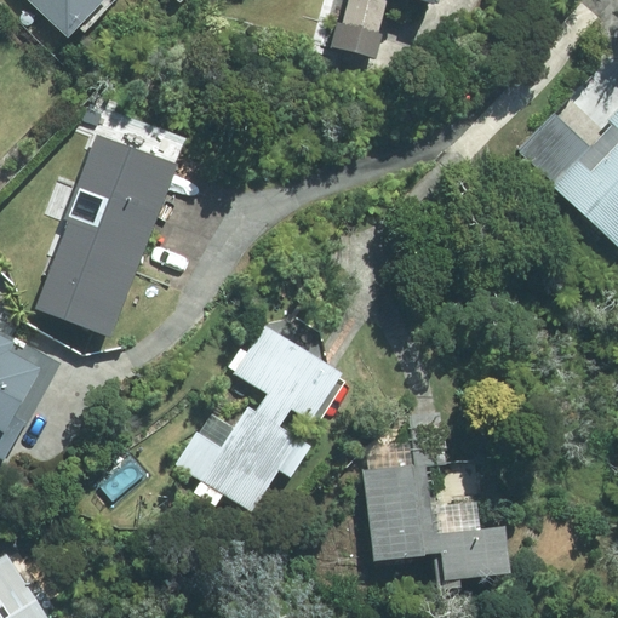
[(26,0),(70,38),(103,0),(26,0)]
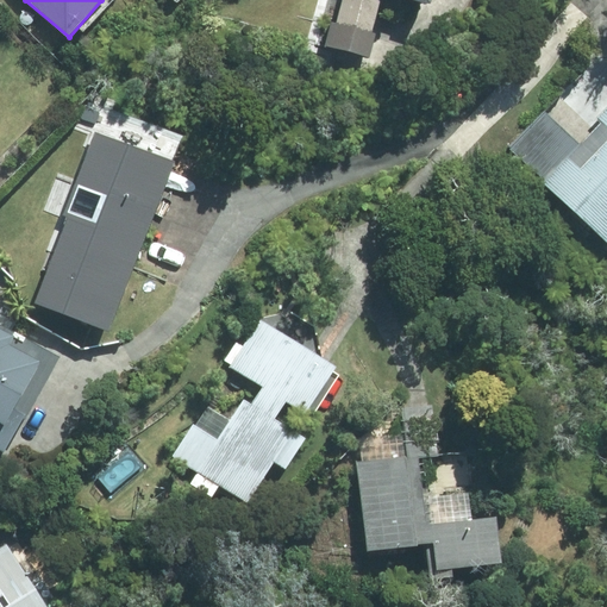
[(339,0),(325,48),(364,60),(381,0),(423,0),(339,0)]
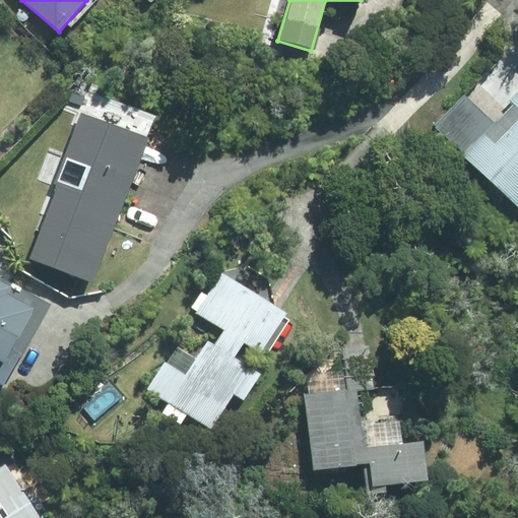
[(469,93),(434,127),(513,209),(517,204),(517,72),(482,107),(469,93)]
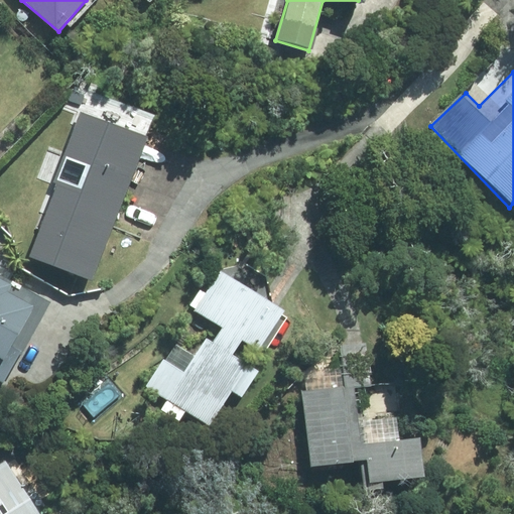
[(92,281),(149,121),(86,98),(27,258),(92,281)]
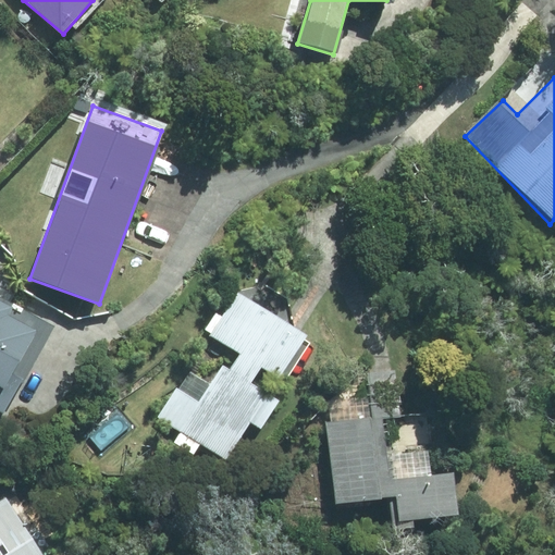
[(250,300),(231,290),(207,330),(239,349),(227,369),(221,365),(210,381),(189,368),(159,418),(223,457),(246,420),(260,429),(279,399),(249,382),(262,360),(281,372),(305,334),(293,327),(287,298),(262,282),(250,300)]
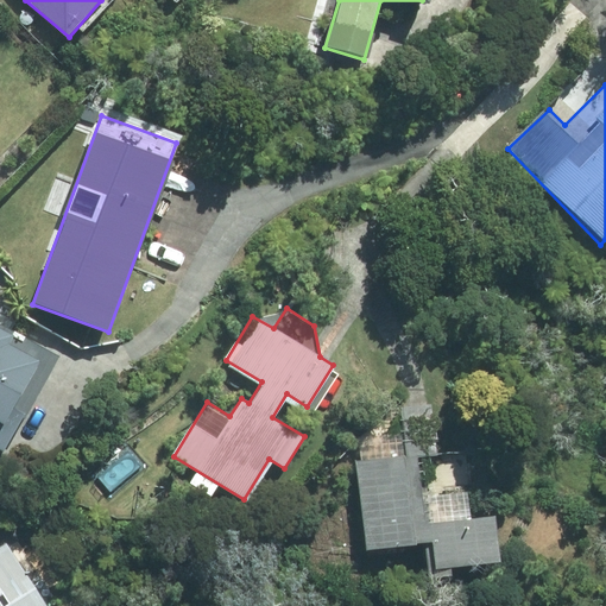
[(0,454),(2,455),(25,418),(11,410),(38,365),(49,371),(56,359),(0,324),(0,454)]
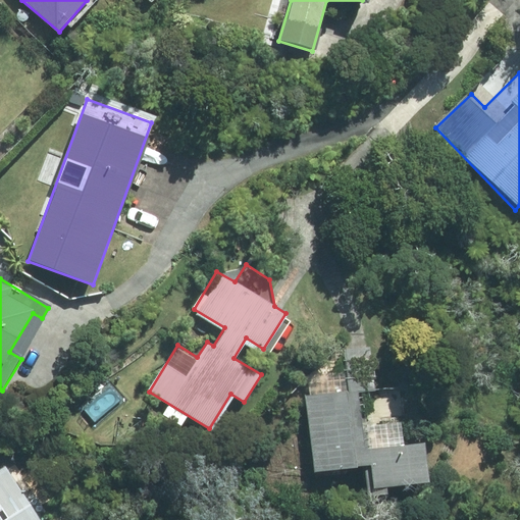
[(362,384),(306,391),(314,471),(369,466),(371,485),(429,479),(426,444),(369,450),(362,384)]
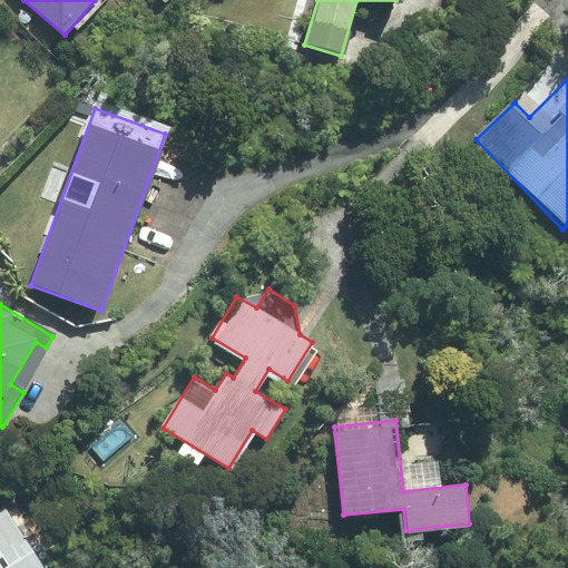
[(0,567),(45,567),(10,509),(0,515),(0,567)]
